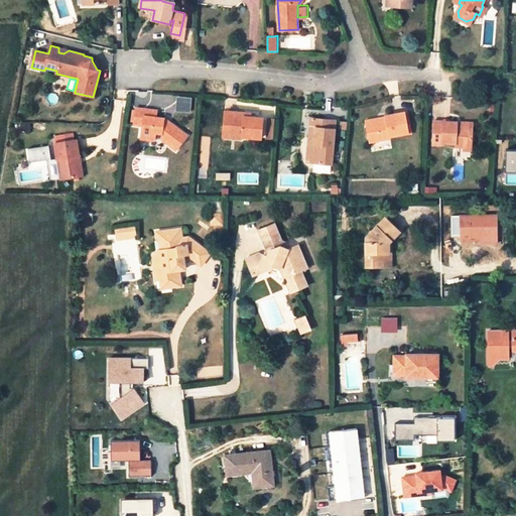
[(159,138),(176,150),(187,135),(170,122),(167,125),(164,123),(164,117),(156,116),(157,111),(136,108),(134,124),(141,125),(139,136),(154,138),(154,132),(159,133),(159,138)]
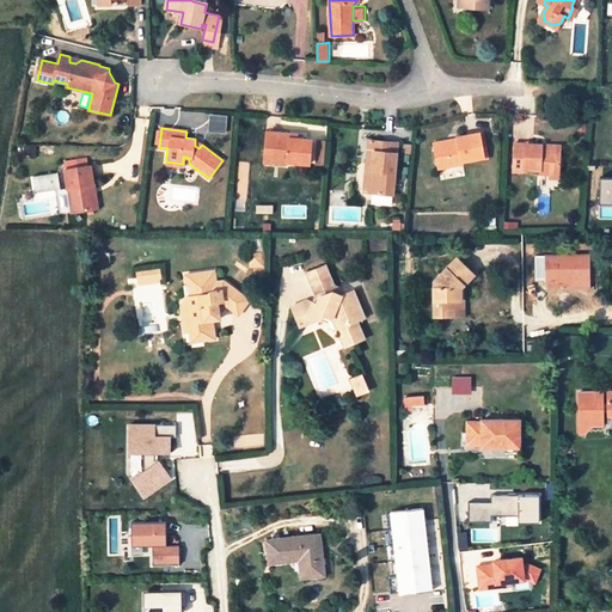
[(311,140),(297,139),(289,139),(291,134),(267,132),(264,163),(287,164),(287,161),(308,163),(311,140)]
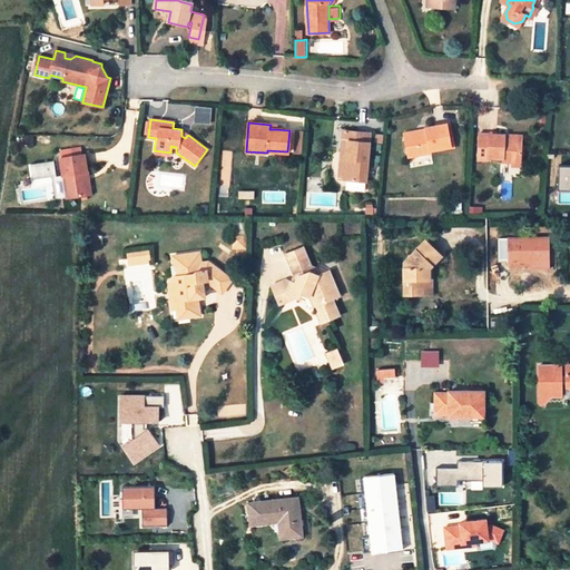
[(425,128),(426,130),(426,133),(405,137),(409,157),(430,154),(430,151),(450,147),(446,125),(425,128)]
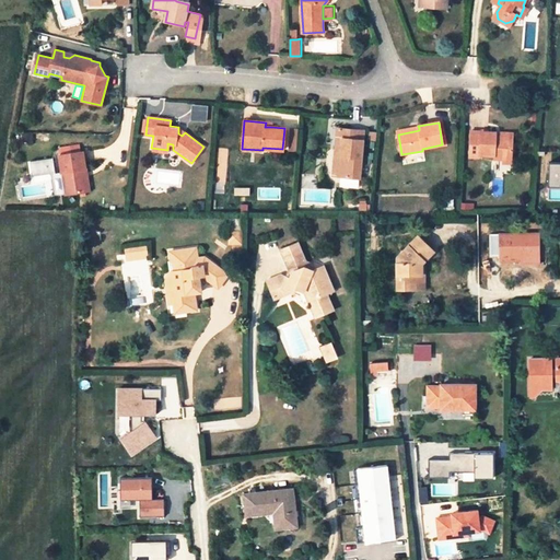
[(295,150),(298,129),(290,128),(289,150),(295,150)]
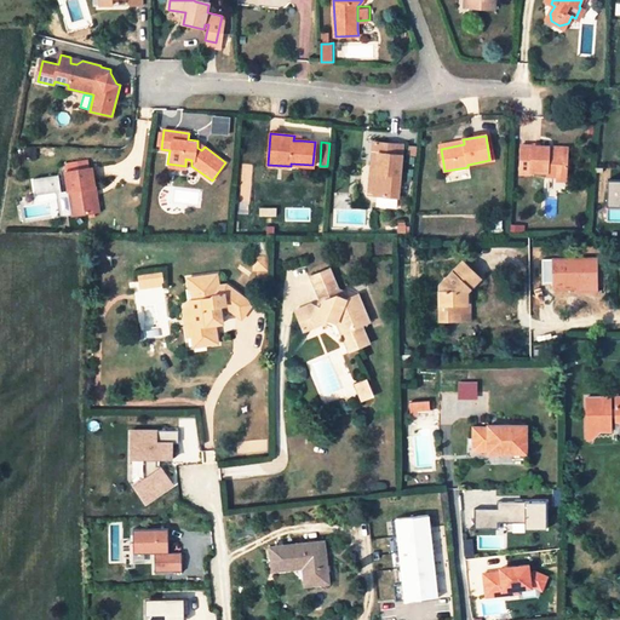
[(383,143),(373,143),(367,194),(372,195),(377,153),(382,153),(383,143)]
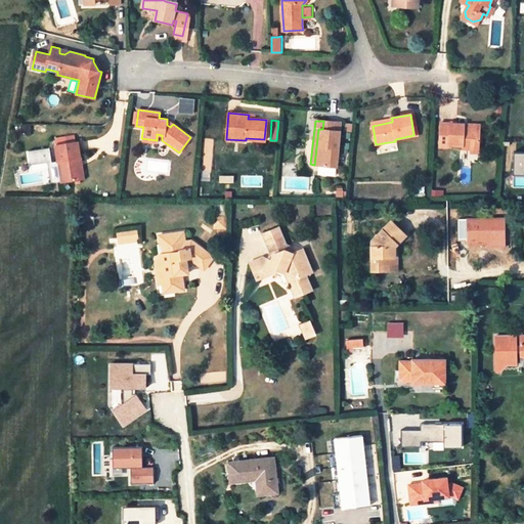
[(322,129),(318,129),(314,165),(336,167),(340,123),(323,121),(322,129)]
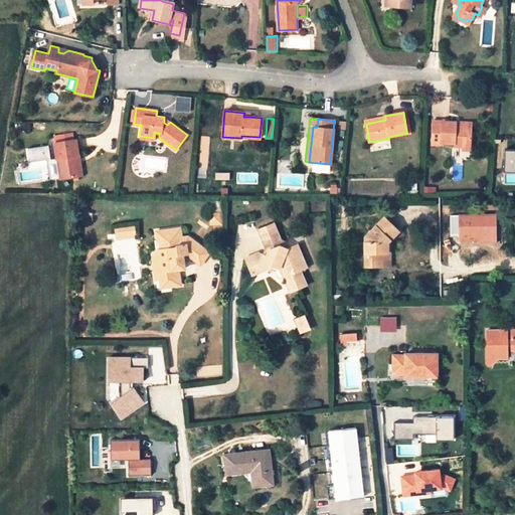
[(441,142),(442,122),(432,121),(431,141),(441,142)]
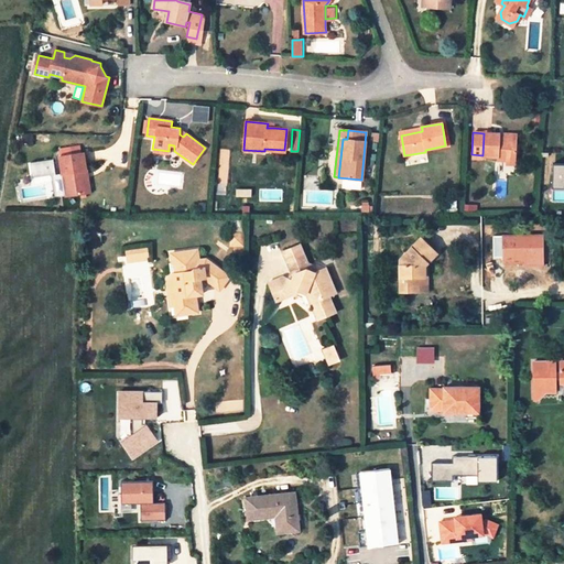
[(499,134),(484,133),(483,155),(498,156),(497,159),(508,160),(516,160),(517,139),(499,138),(499,134)]
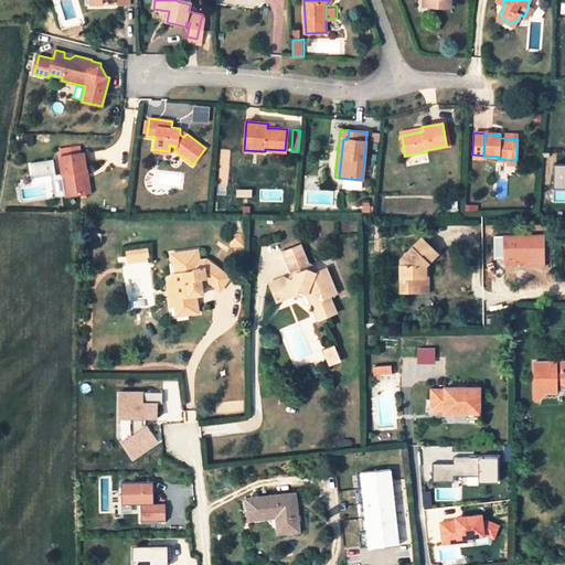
[(86,193),(83,171),(87,170),(85,153),(81,153),(62,156),(64,173),(67,196),(86,193)]
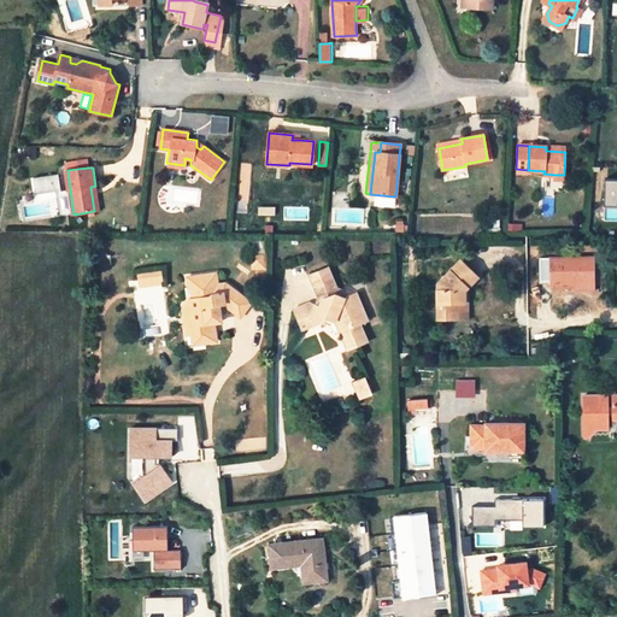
[(60,174),(35,177),(37,193),(57,191),(58,192),(60,215),(72,212),(74,215),(70,189),(63,191),(60,174)]
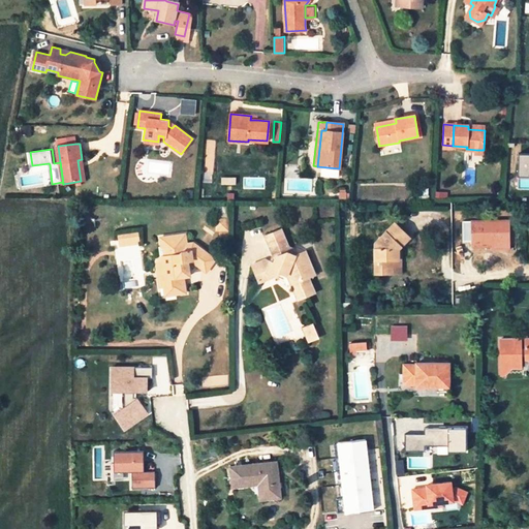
[(528,153),(519,153),(518,176),(528,176),(528,153)]
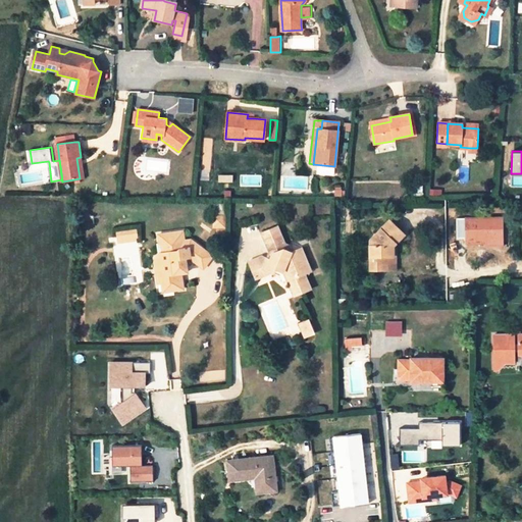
[(226,226),(226,215),(215,216),(216,226),(226,226)]
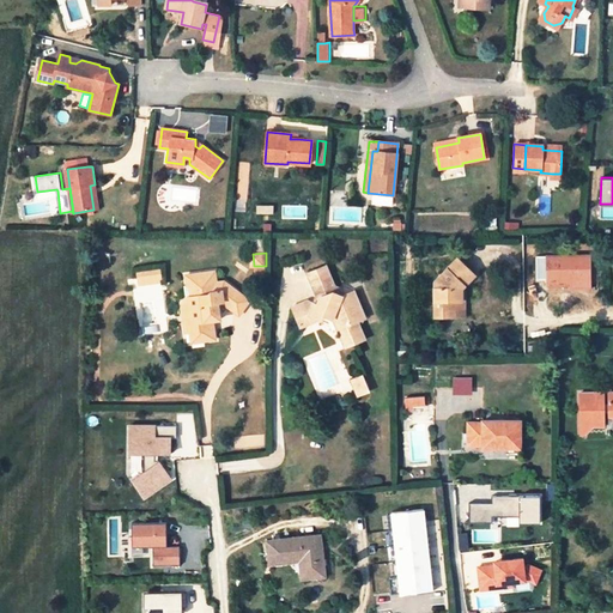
[(459,259),(436,281),(436,315),(457,315),(457,299),(462,299),(462,287),(465,285),(475,274),(459,259)]
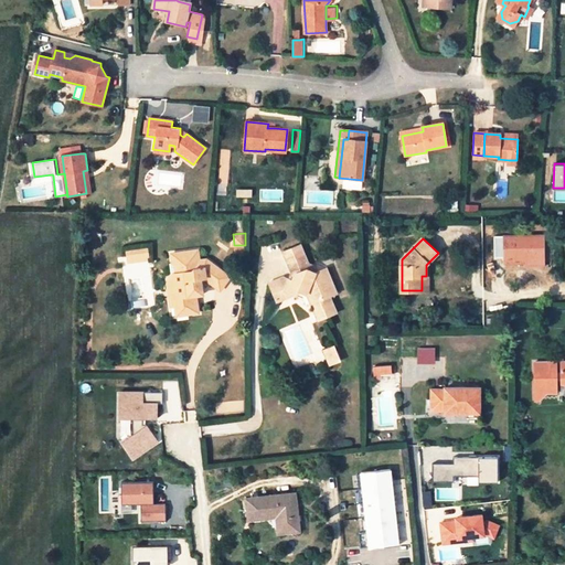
[(269,284),(275,297),(287,291),(295,296),(297,297),(300,291),(307,295),(311,305),(313,304),(317,309),(315,312),(318,321),(337,312),(330,296),(337,292),(327,269),(316,274),(310,272),(312,266),(308,265),(300,245),(283,253),(292,275),(295,276),(291,283),(283,278),(269,284)]
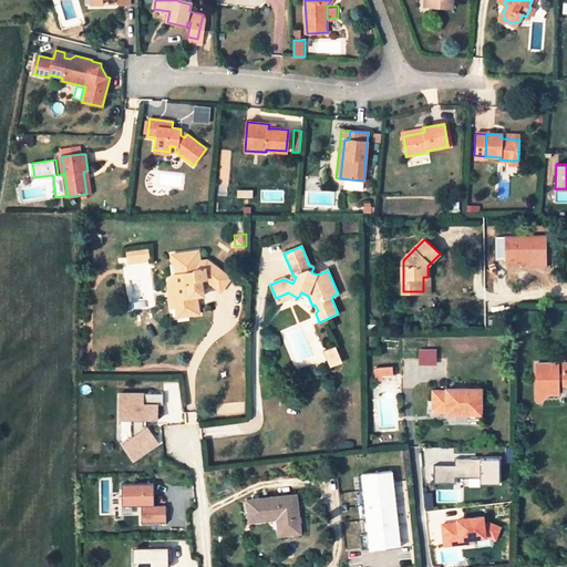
[(141,263),(138,251),(126,254),(129,265),(141,263)]
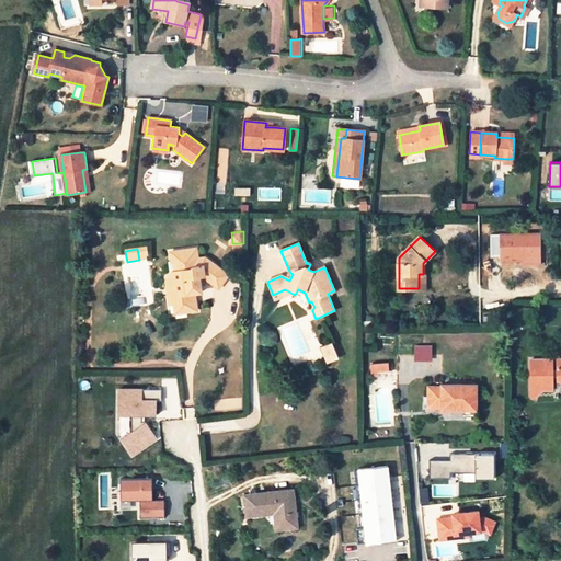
[(199,259),(198,253),(185,255),(185,250),(171,252),(172,262),(175,264),(175,272),(171,273),(168,278),(170,289),(174,288),(176,304),(186,302),(187,312),(198,310),(196,294),(196,293),(193,293),(193,290),(196,285),(203,284),(202,274),(217,286),(226,272),(207,258),(199,259)]
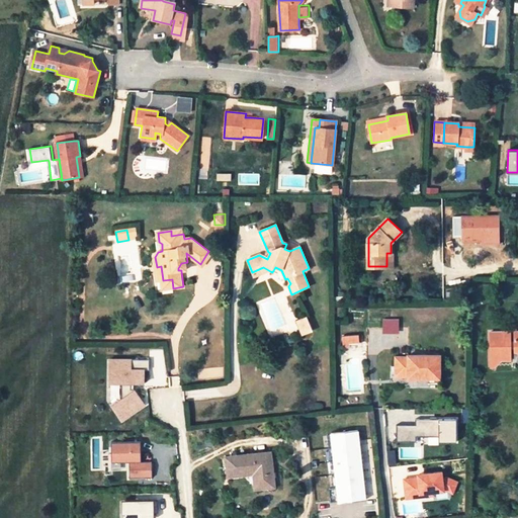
[(212,253),(208,251),(200,264),(203,266),(212,253)]
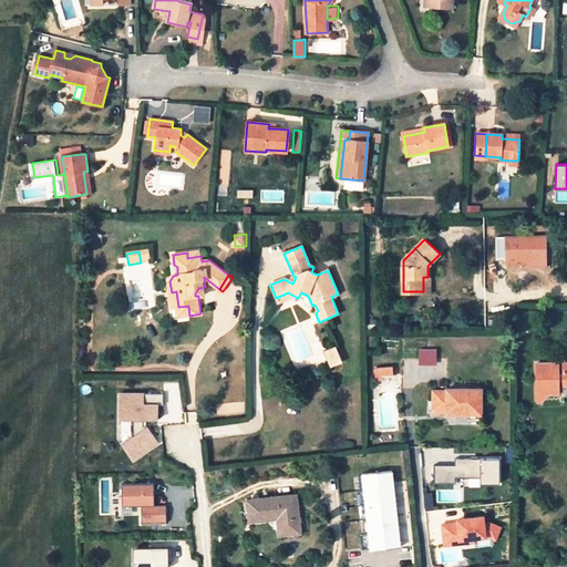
[(195,296),(198,296),(198,297),(205,296),(205,287),(198,288),(195,294),(195,296)]
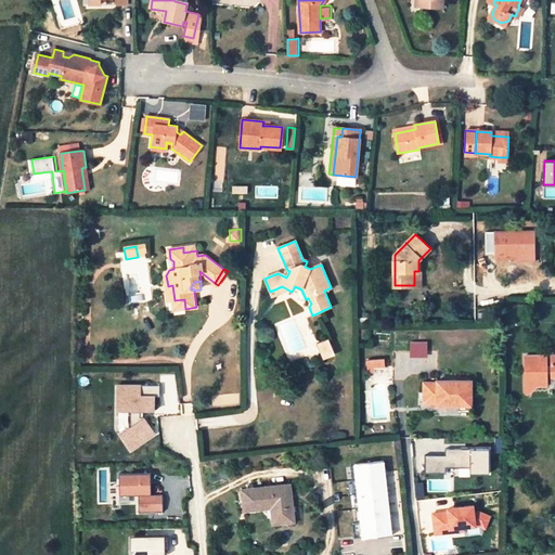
[(270,292),(273,298),(289,291),(282,286),(270,292)]
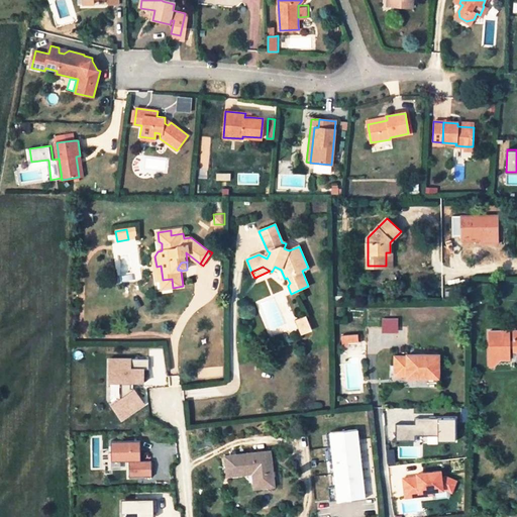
[(173,288),(172,279),(163,280),(164,289),(173,288)]
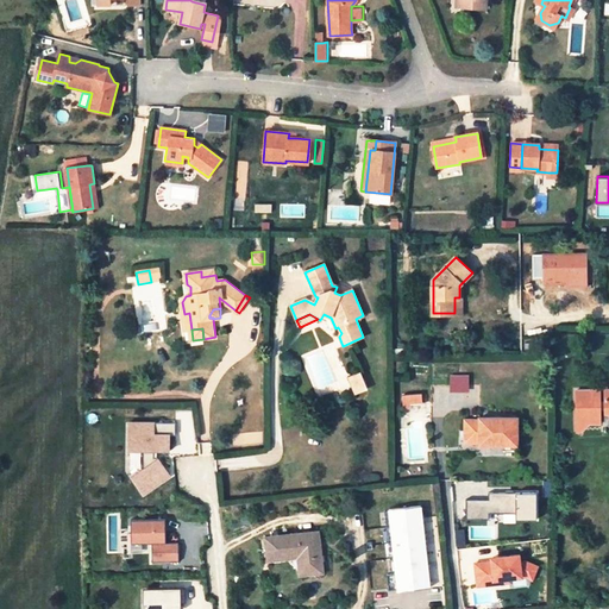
[(368,388),(360,374),(350,378),(356,394),(368,388)]
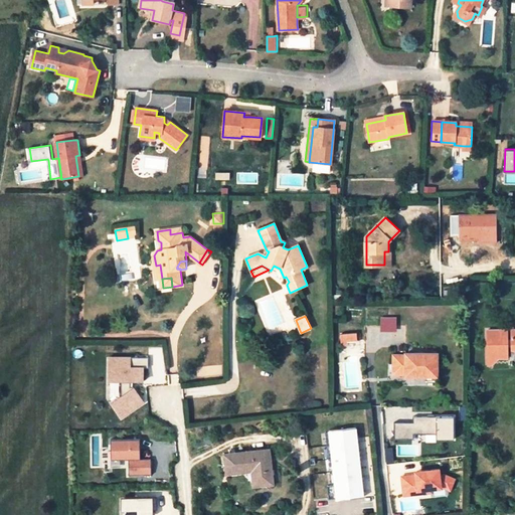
[(508,358),(508,347),(512,347),(512,350),(514,350),(514,330),(512,331),(512,340),(508,340),(508,331),(488,331),(489,358),(508,358)]
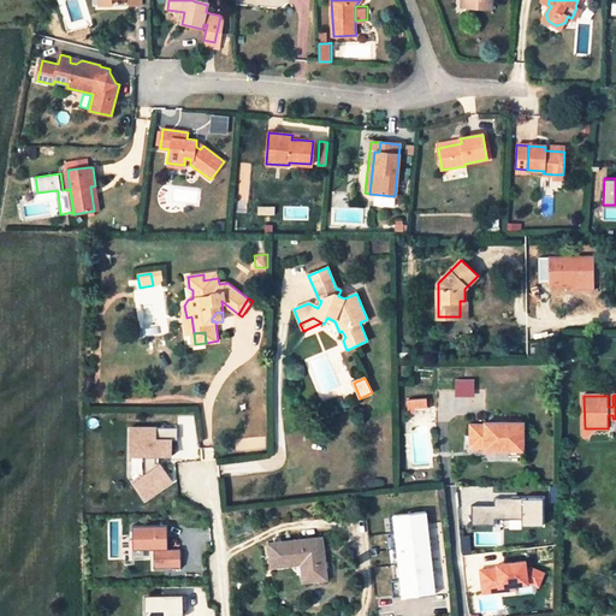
[(426,398),(407,400),(408,408),(414,408),(427,407),(426,398)]
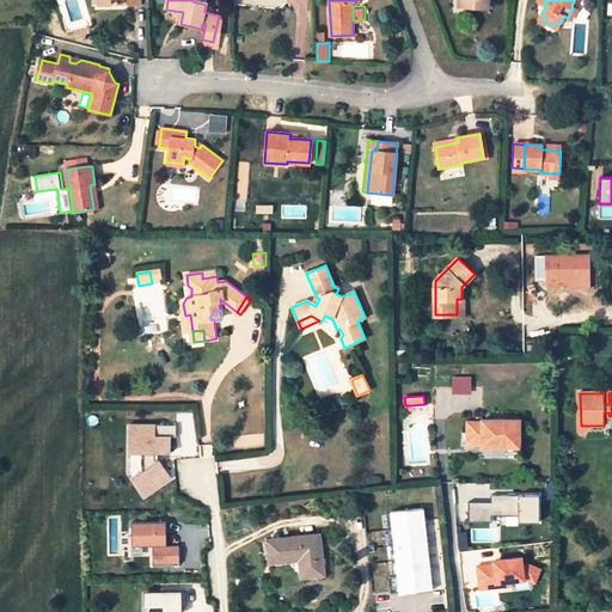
[(467,422),(467,445),(482,445),(482,447),(519,447),(520,421),(482,420),(482,422),(467,422)]
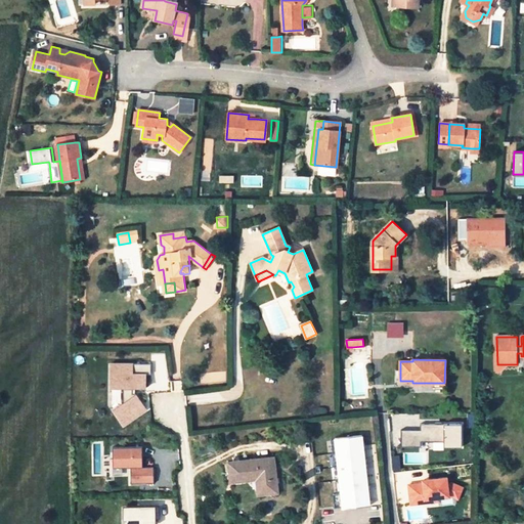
[(151,363),(111,363),(111,388),(123,388),(123,403),(114,409),(124,425),(145,409),(135,394),(132,394),(132,388),(145,388),(145,375),(150,375),(151,363)]
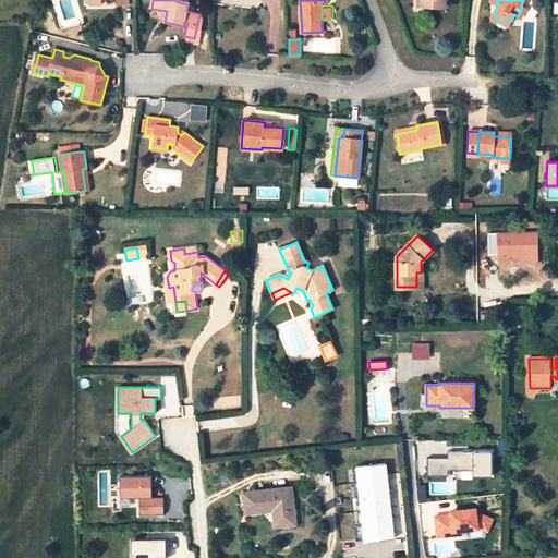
[(447,458),(427,458),(426,476),(448,476),(448,471),(472,471),(472,476),(492,475),(492,451),(447,452),(447,458)]
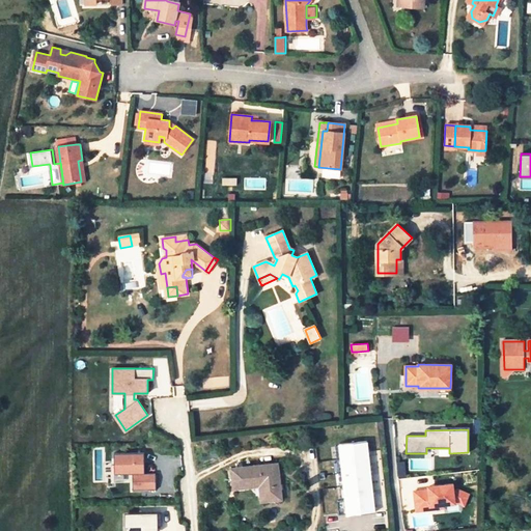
[(341,457),(347,514),(375,512),(367,441),(339,444),(341,457)]
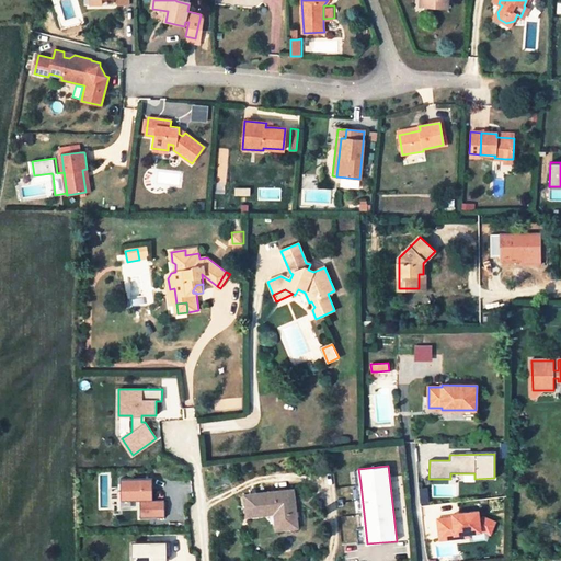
[(152,478),(121,479),(121,501),(139,501),(140,517),(164,517),(164,499),(152,500),(152,478)]
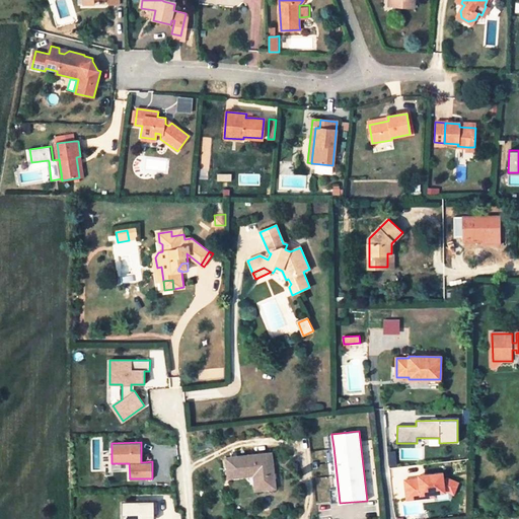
[(256,490),(276,489),(273,465),(265,466),(265,462),(268,462),(267,453),(226,457),(228,477),(254,474),(256,490)]
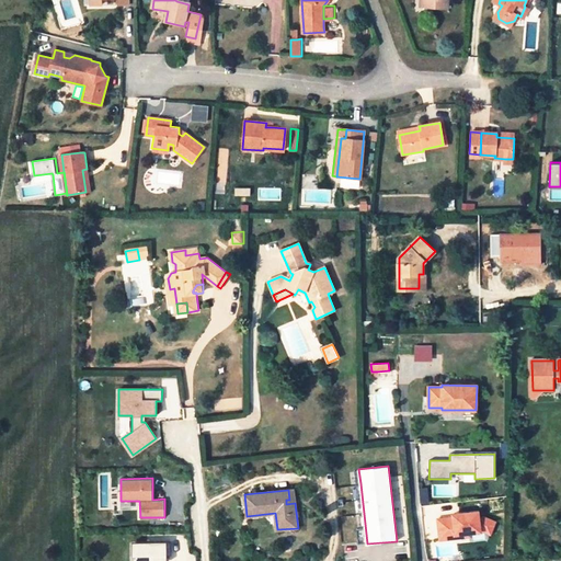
[(453,518),(437,519),(439,540),(455,538),(455,535),(483,531),(490,534),(494,523),(482,517),(478,518),(478,512),(451,515),(453,518)]
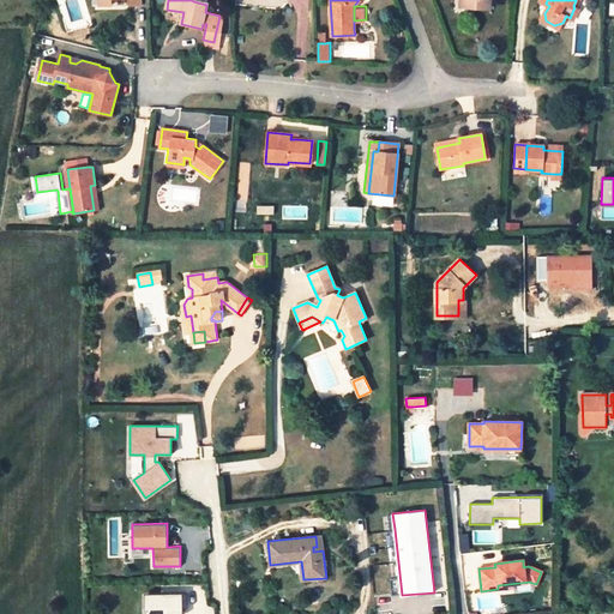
[(186,593),(149,593),(149,609),(163,608),(162,613),(181,613),(182,608),(186,608),(186,593)]
